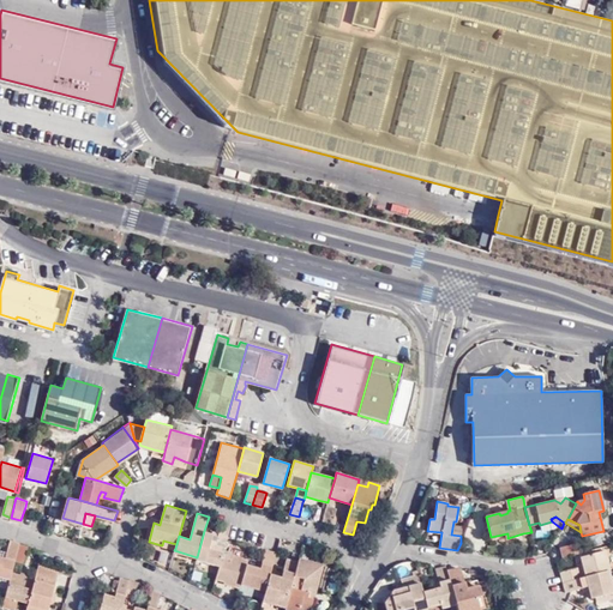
[(232,524),(222,520),(216,539),(227,543),(232,524)]
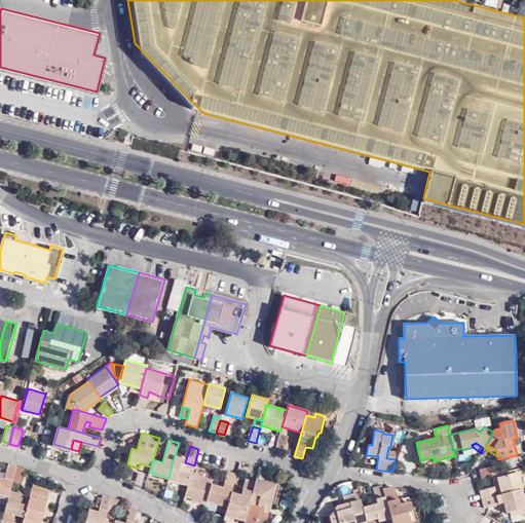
[(169,478),(169,479),(188,485),(190,478),(191,474),(179,470),(183,457),(175,455),(169,478)]
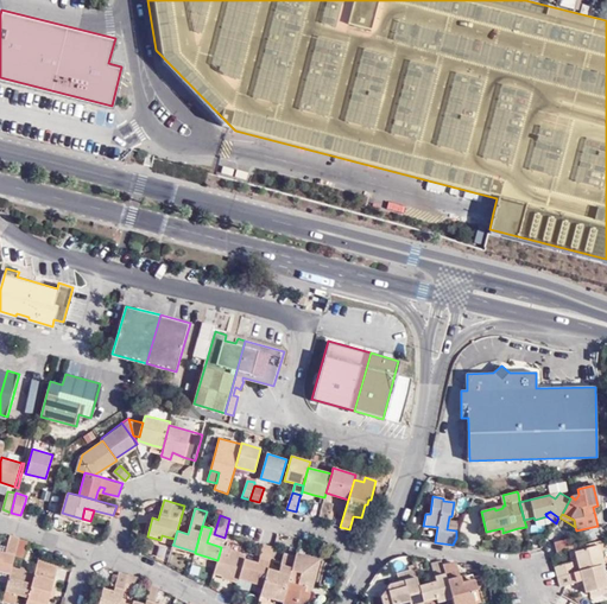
[(0,577),(7,580),(12,566),(16,553),(20,535),(10,533),(7,545),(0,542),(0,577)]
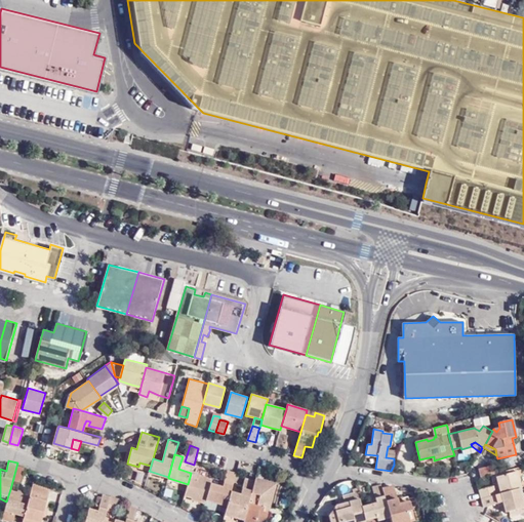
[(19,480),(25,466),(17,463),(13,478),(19,480)]
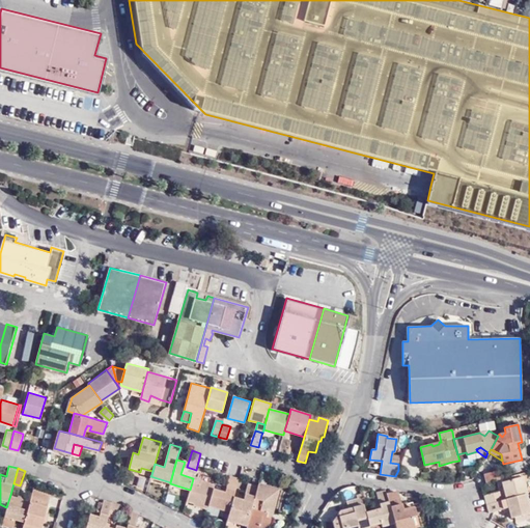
[(486,482),(495,480),(504,478),(502,470),(484,474),(486,482)]
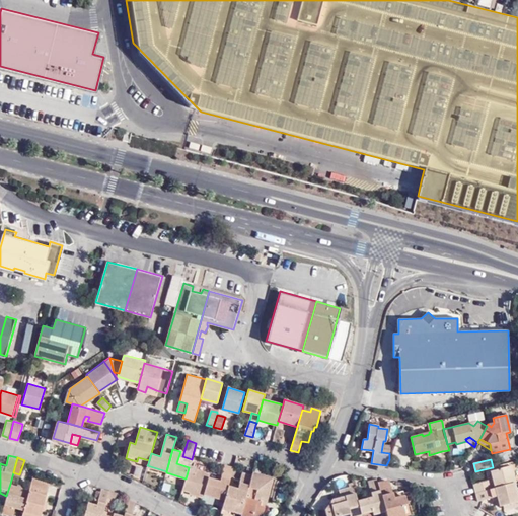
[(233,466),(224,463),(221,476),(220,481),(217,480),(209,476),(204,494),(215,497),(224,499),(228,486),(233,466)]
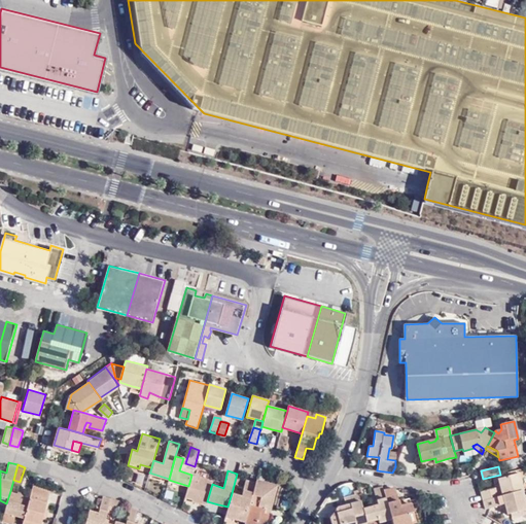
[(480,491),(483,500),(514,492),(520,490),(522,490),(518,474),(515,475),(514,470),(500,475),(491,477),(494,488),(480,491)]
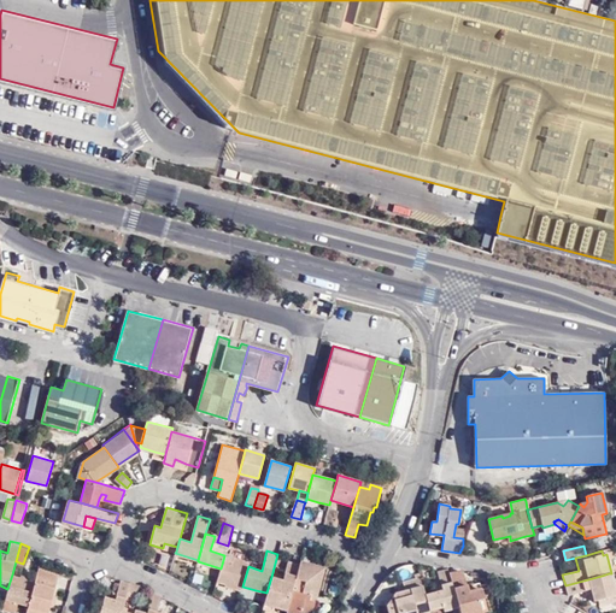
[(248,566),(250,563),(233,558),(232,563),(223,560),(221,569),(217,582),(226,583),(226,585),(241,590),(242,587),(248,566)]
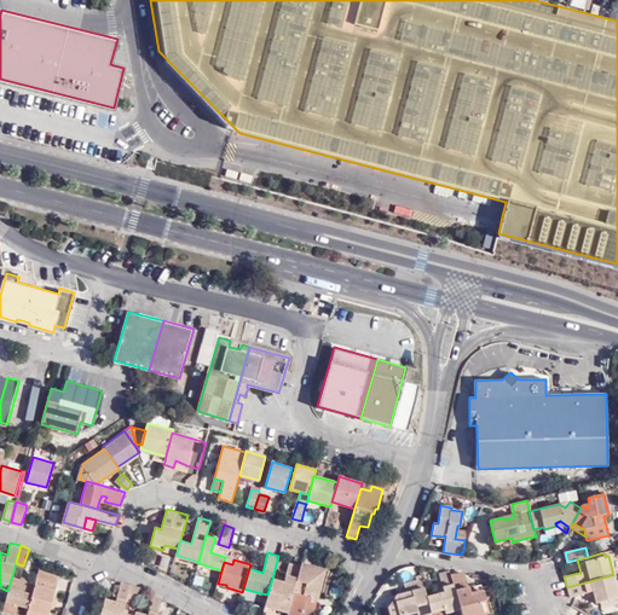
[(272,579),(267,595),(265,605),(288,611),(301,566),(289,562),(283,581),(272,579)]
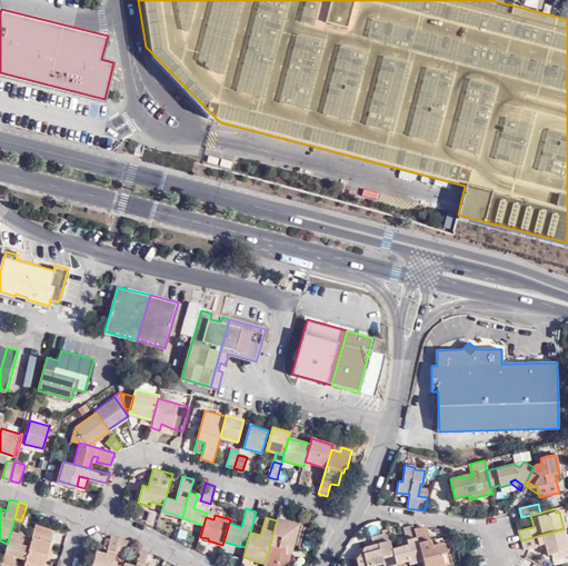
[(277,517),(277,520),(265,563),(265,564),(271,565),(287,565),(290,555),(286,554),(288,545),(292,547),(298,528),(286,525),(287,520),(277,517)]
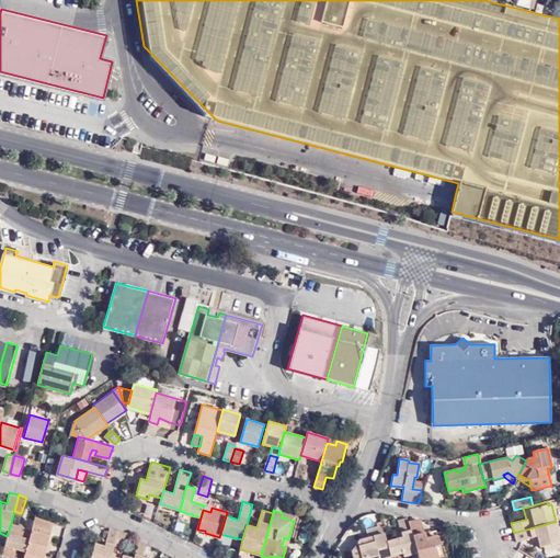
[(44,557),(52,532),(48,531),(52,521),(36,515),(32,528),(25,550),(24,556),(33,557),(35,554),(44,557)]
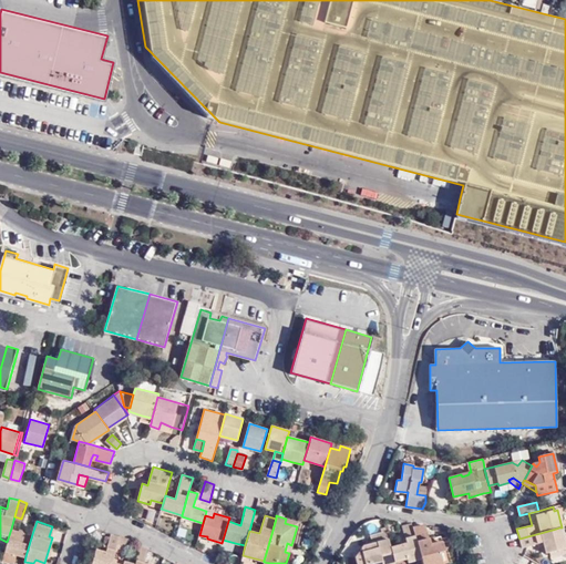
[(411,522),(409,522),(400,524),(404,537),(405,543),(400,544),(390,546),(394,561),(407,557),(407,561),(420,556),(412,527),(411,522)]
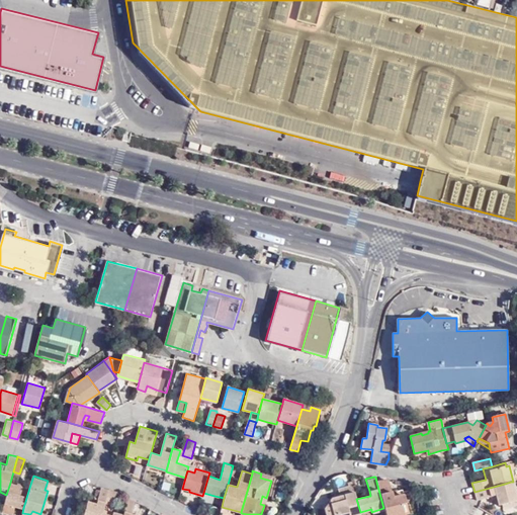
[(385,479),(376,482),(383,508),(385,514),(404,514),(401,505),(406,503),(404,495),(398,497),(393,498),(392,492),(389,482),(385,479)]
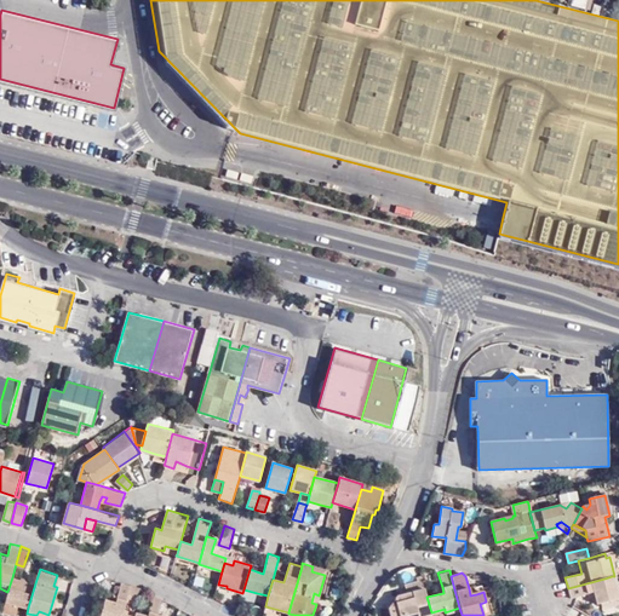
[(612,576),(605,579),(606,587),(614,586),(612,576)]
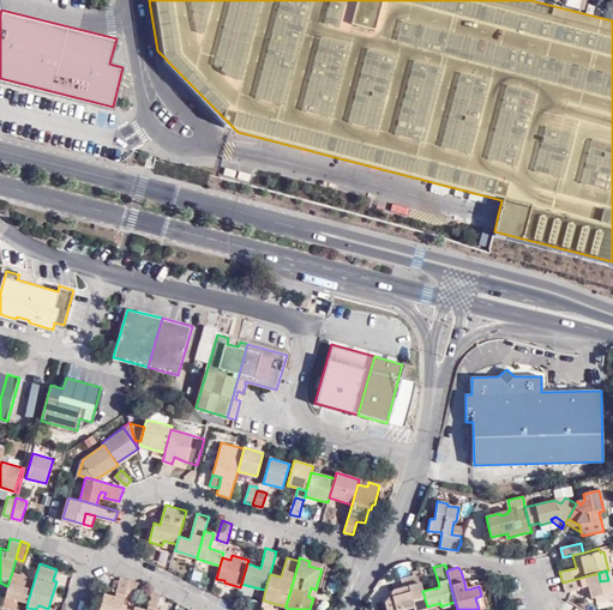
[(28,602),(35,578),(12,572),(7,586),(5,596),(18,599),(28,602)]
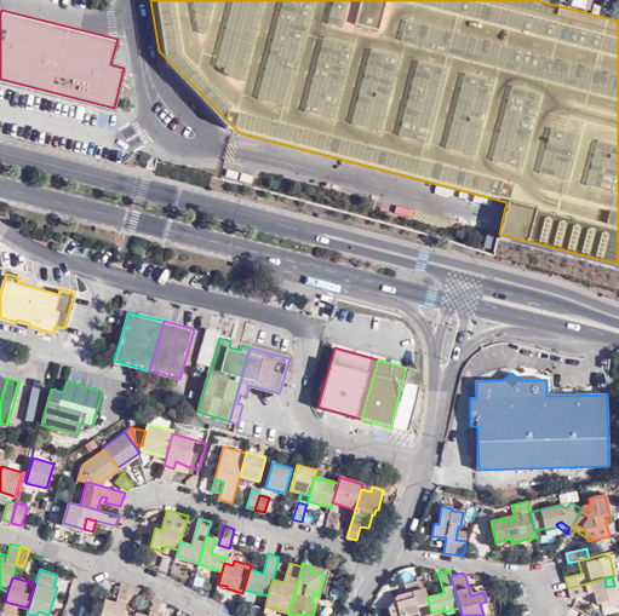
[(568,588),(571,598),(586,594),(592,593),(594,598),(595,605),(600,604),(618,599),(614,586),(606,587),(605,579),(568,588)]
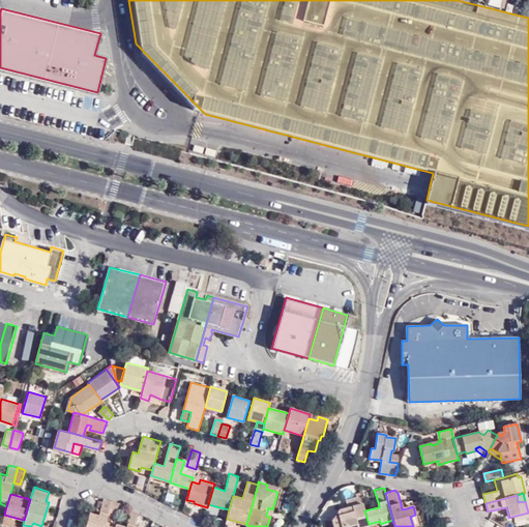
[(364,510),(361,498),(355,496),(345,500),(347,507),(351,506),(352,510),(338,516),(336,511),(331,519),(333,526),(361,526),(369,525),(369,524),(364,510)]
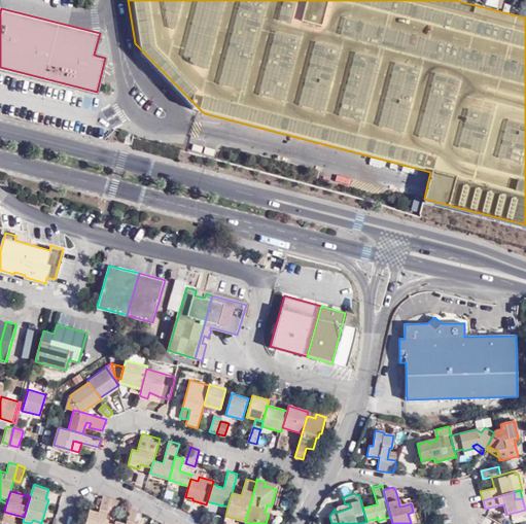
[(111,496),(104,494),(103,497),(100,496),(97,504),(101,505),(100,510),(96,509),(90,508),(84,523),(104,523),(105,520),(106,517),(108,511),(111,496)]
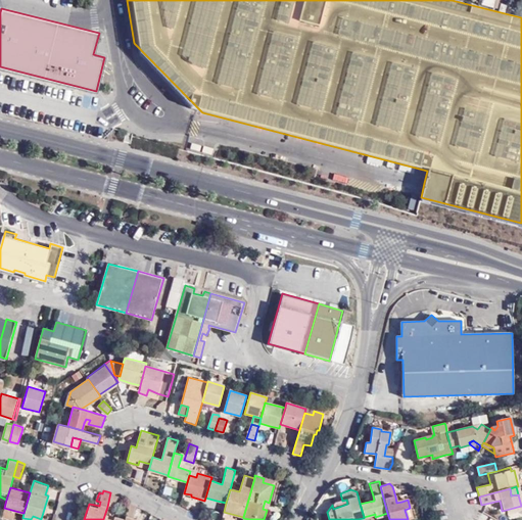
[(110,492),(107,507),(115,509),(120,495),(110,492)]
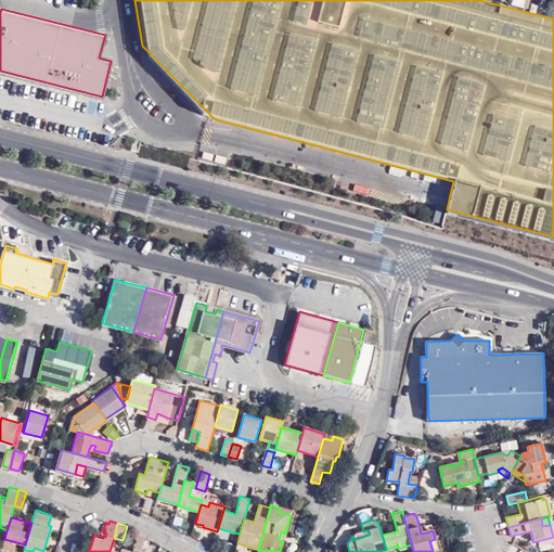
[(230,531),(218,528),(217,531),(217,534),(228,537),(230,531)]
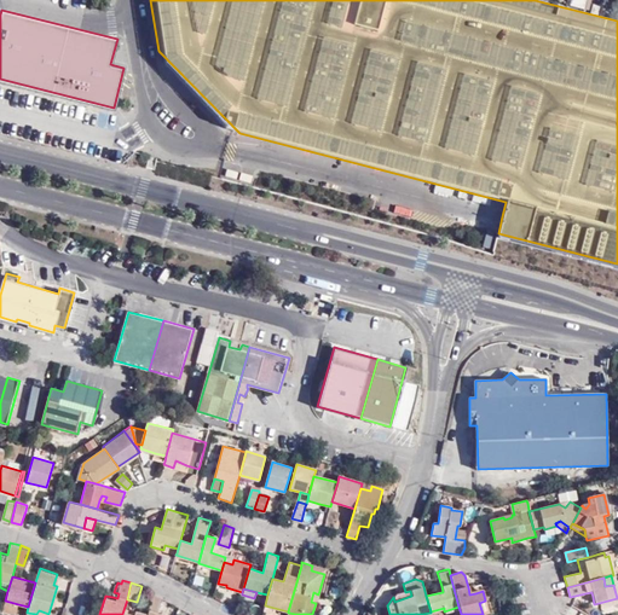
[(405,592),(394,595),(393,597),(394,602),(411,596),(410,591),(405,592)]
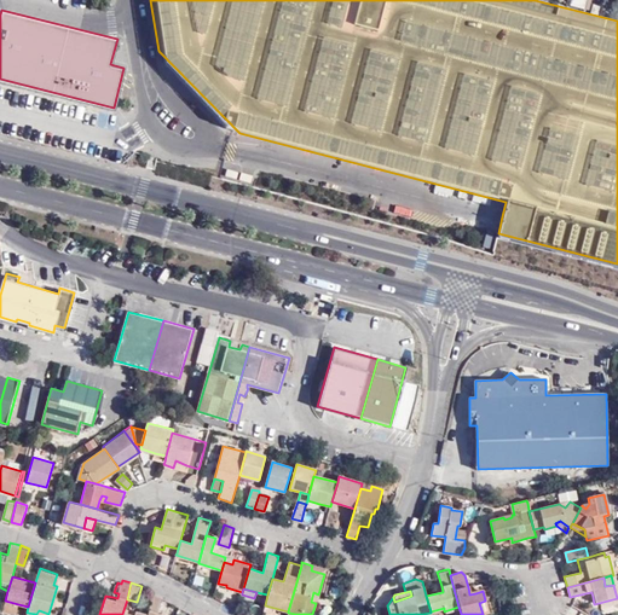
[(163,597),(152,595),(148,613),(146,614),(162,614),(159,613),(163,597)]
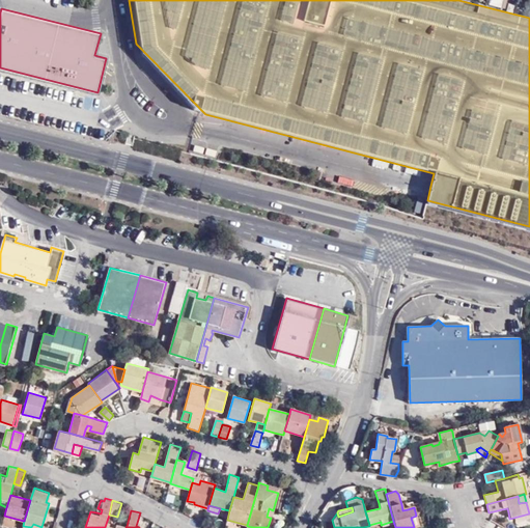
[(4,516),(2,524),(14,527),(16,519),(4,516)]
